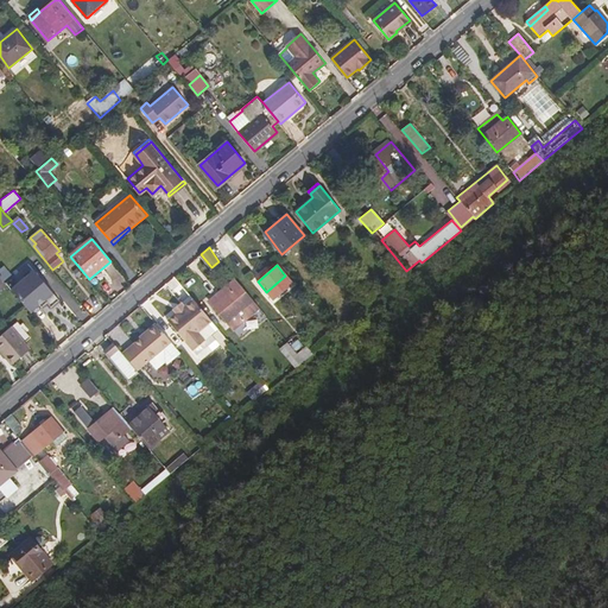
[(11,290),(30,314),(38,306),(44,302),(52,295),(35,271),(11,290)]
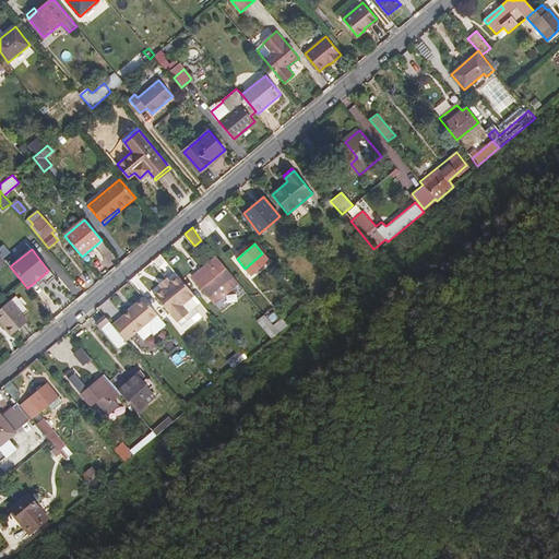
[(197,280),(219,261),(216,256),(192,275),(197,280)]
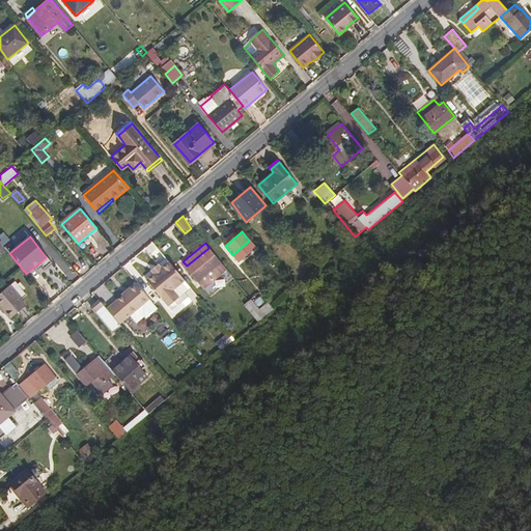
[(202,287),(226,268),(208,248),(187,266),(202,287)]
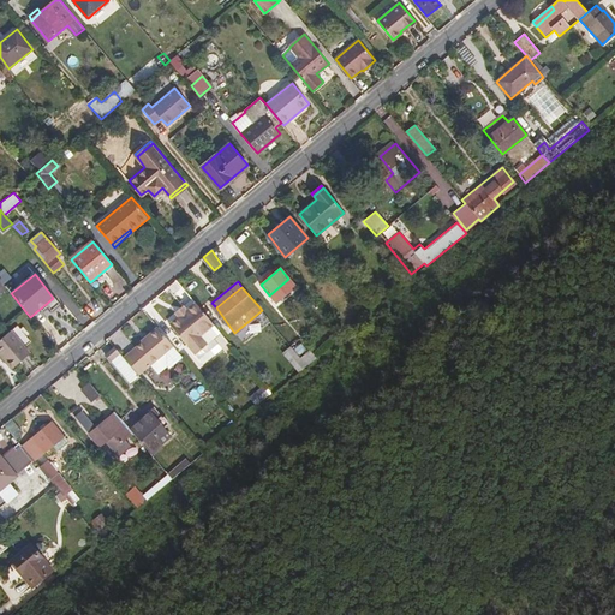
[(53,298),(45,305),(47,309),(51,312),(60,305),(53,298)]
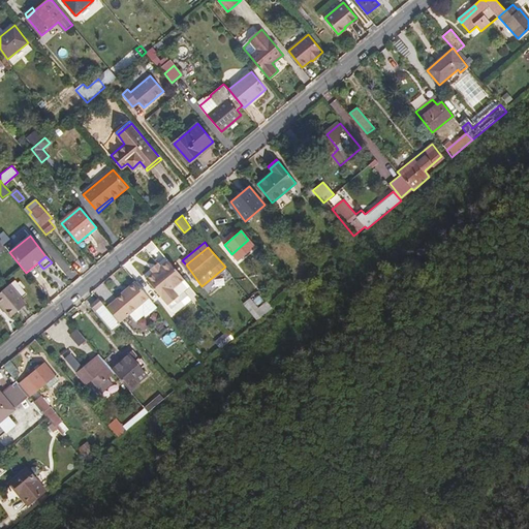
[(184,279),(168,259),(160,267),(153,273),(146,278),(167,306),(179,297),(173,289),(184,279)]
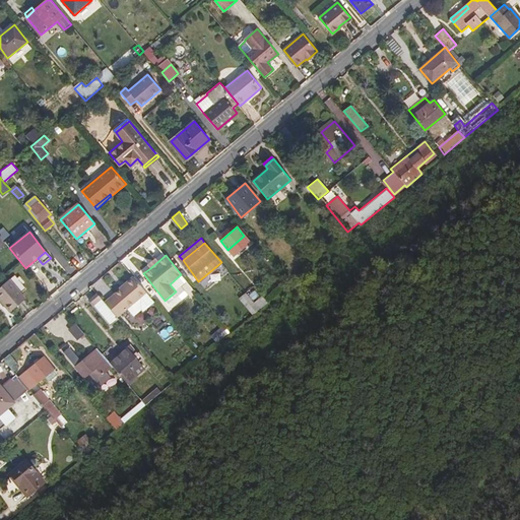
[(150,268),(157,262),(154,258),(147,264),(150,268)]
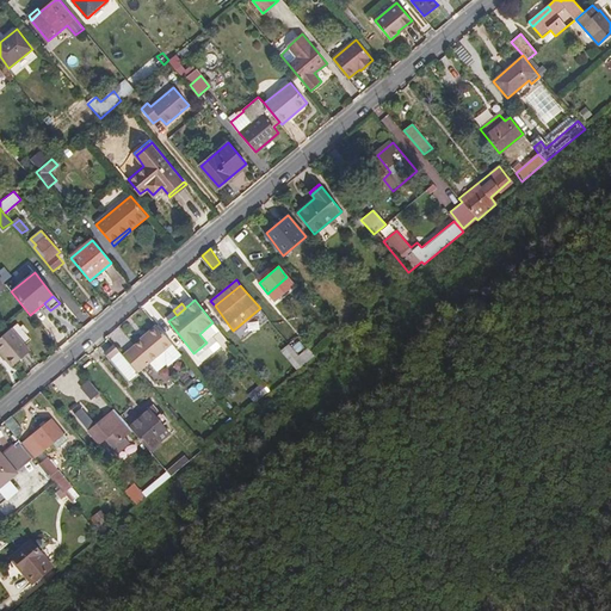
[(207,343),(193,353),(202,362),(220,347),(211,338),(220,332),(213,322),(199,334),(207,343)]
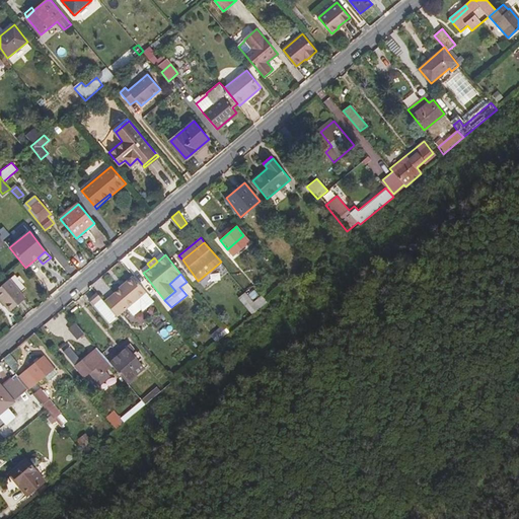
[(14,275),(0,286),(0,298),(10,311),(25,298),(20,292),(26,287),(14,275)]
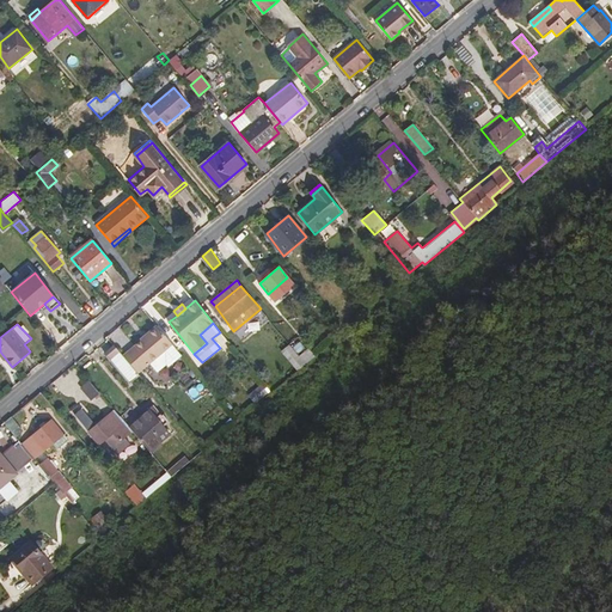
[(182,355),(157,325),(146,335),(148,337),(144,341),(142,340),(134,347),(135,348),(128,354),(141,371),(150,363),(157,372),(167,363),(170,366),(182,355)]
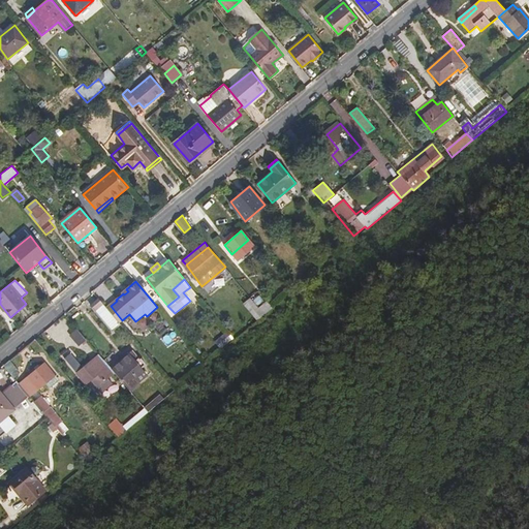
[(243,304),(257,321),(263,315),(249,298),(243,304)]
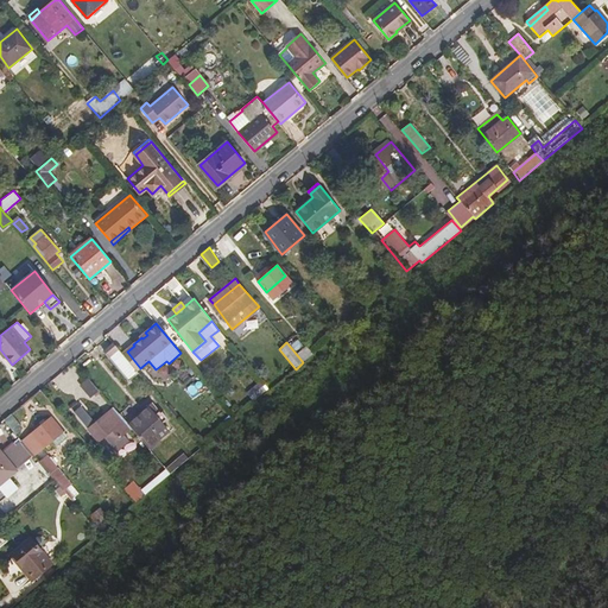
[(122,354),(115,346),(106,354),(128,381),(138,373),(137,372),(122,354)]
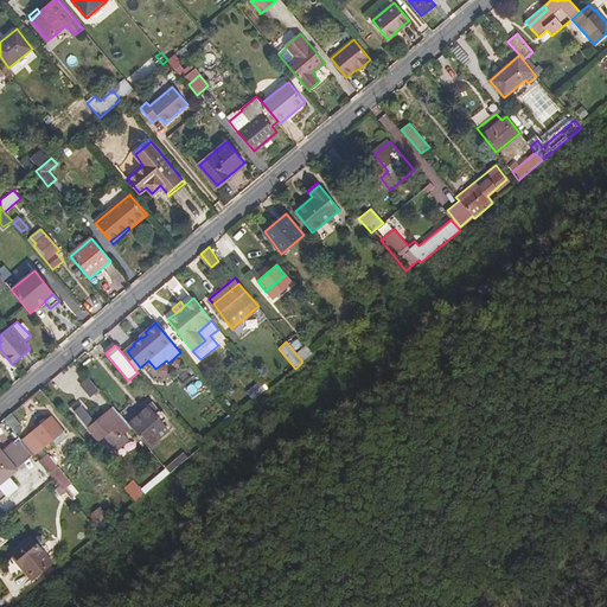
[(126,350),(122,353),(136,371),(140,368),(127,351),(126,350)]
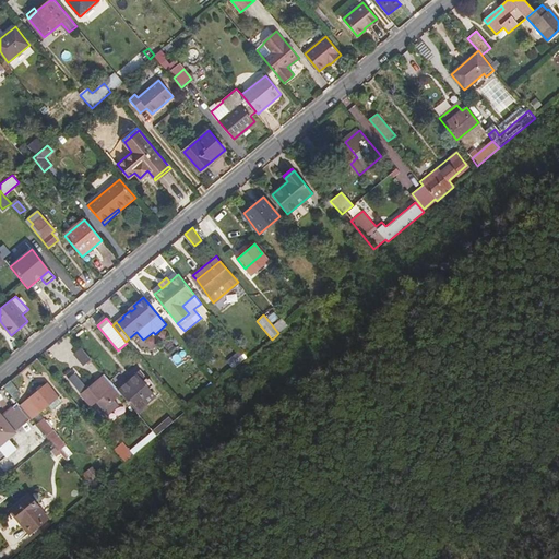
[(91,359),(81,347),(74,353),(84,365),(91,359)]
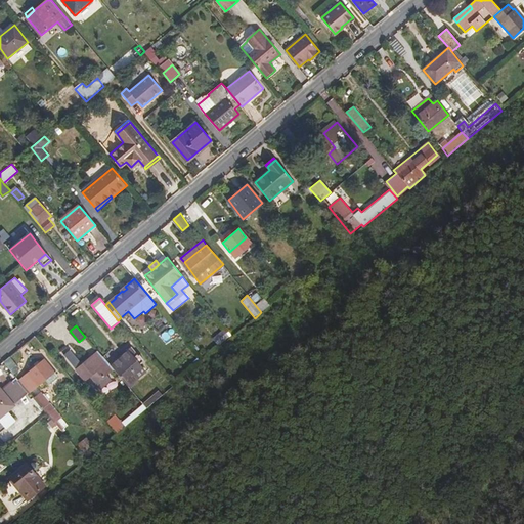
[(113,369),(111,366),(97,352),(82,364),(70,350),(62,355),(84,381),(89,376),(100,390),(111,381),(106,375),(113,369)]
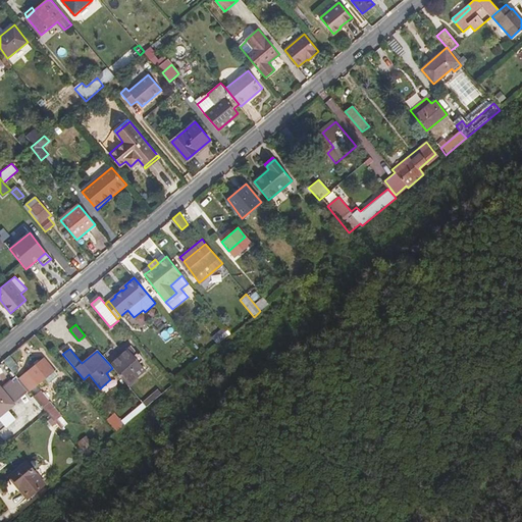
[(112,368),(126,385),(144,370),(139,364),(143,361),(139,356),(137,358),(134,354),(136,353),(132,349),(128,352),(127,351),(110,365),(112,368)]
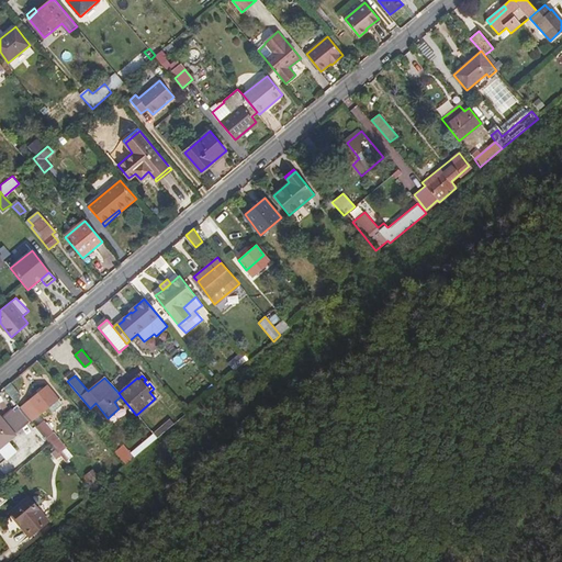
[(10,383),(3,389),(14,402),(20,396),(10,383)]
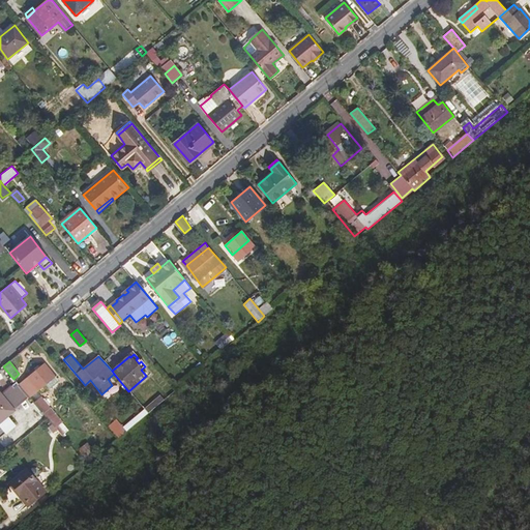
[(29,398),(47,384),(50,387),(59,380),(45,363),(19,385),(29,398)]
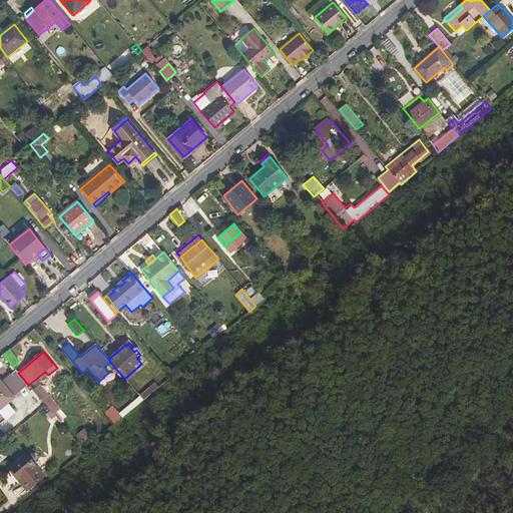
[(0,407),(28,385),(18,373),(14,376),(12,375),(1,384),(0,382),(0,407)]
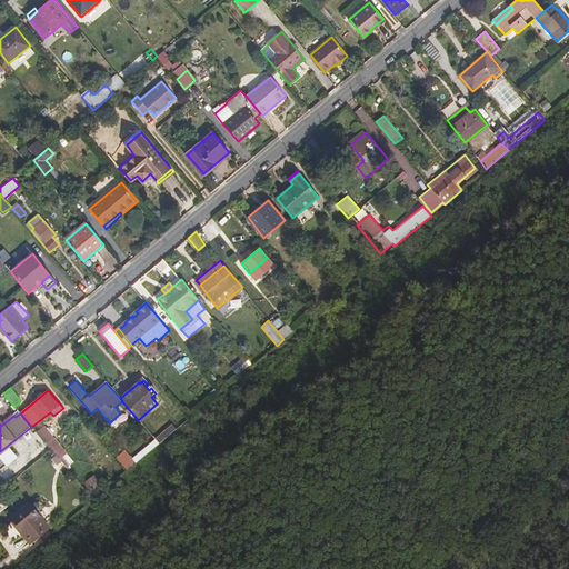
[(155,440),(158,445),(175,430),(171,426),(155,440)]
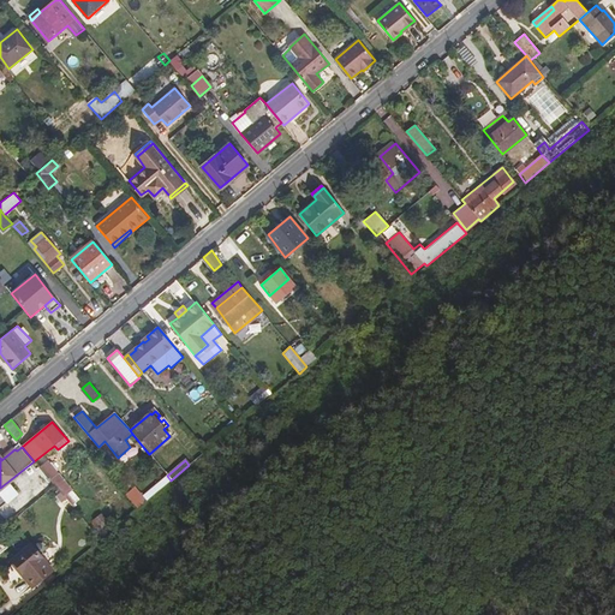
[(69,505),(73,509),(78,506),(76,503),(78,501),(71,491),(72,490),(47,461),(39,467),(54,487),(69,505)]
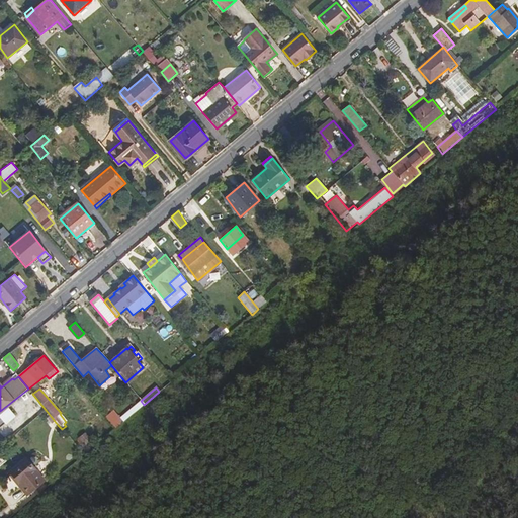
[(105,418),(115,429),(122,423),(113,413),(105,418)]
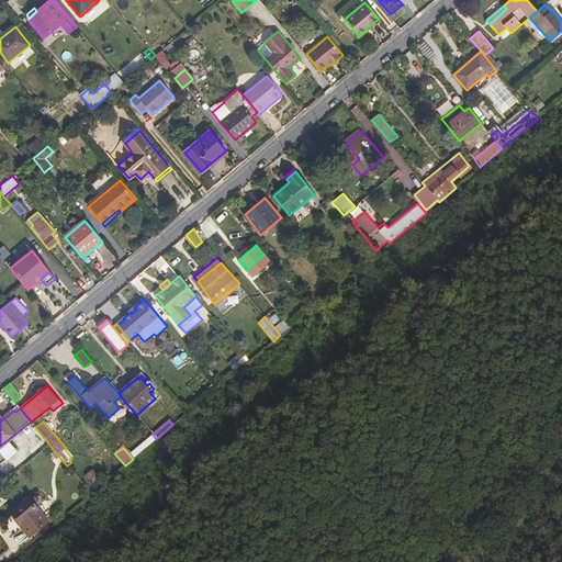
[(29,498),(11,513),(23,527),(22,528),(29,537),(47,520),(29,498)]
